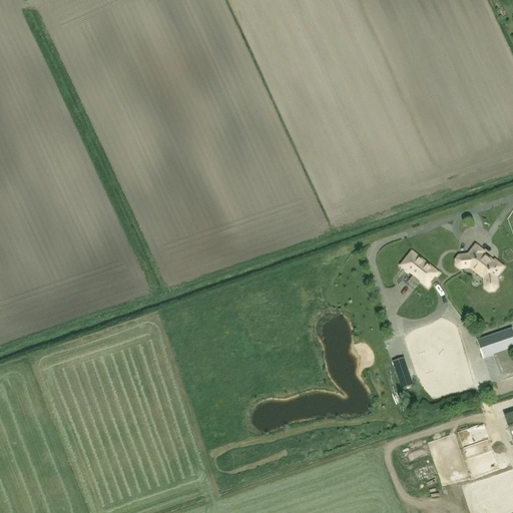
[(482,254),(484,252),(476,245),(470,254),(468,258),(466,255),(459,257),(456,261),(457,266),(461,269),(468,268),(469,267),(473,270),(474,270),(481,275),(482,277),(486,280),(484,281),(485,288),(489,291),(494,291),(497,287),(496,280),(494,278),(496,275),(497,276),(502,270),(501,266),(497,263),(494,263),(493,264),(489,261),(490,260),(487,257),(486,258),(482,254)]
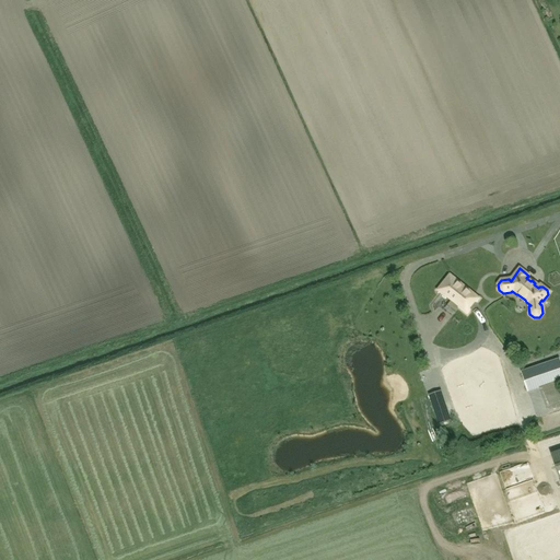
[(477,304),(481,298),(450,273),(435,291),(445,299),(458,307),(457,308),(467,316),(471,311),(470,310),(476,303),(477,304)]
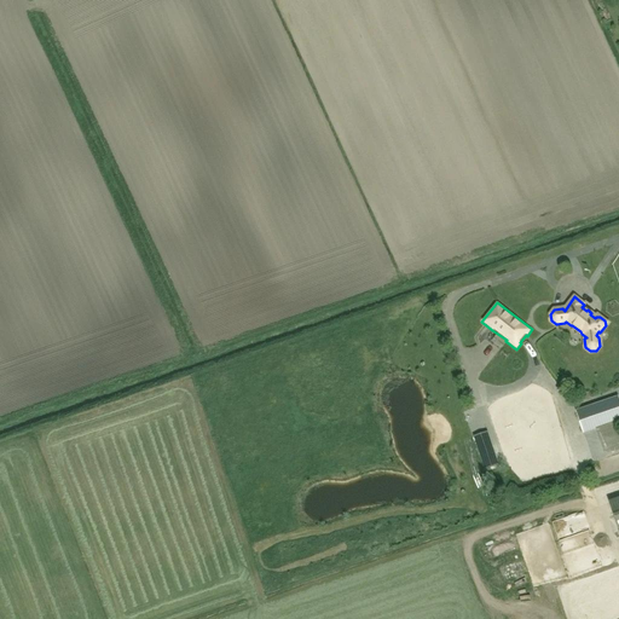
[(618,398),(618,397),(577,411),(584,433),(618,421),(618,398)]
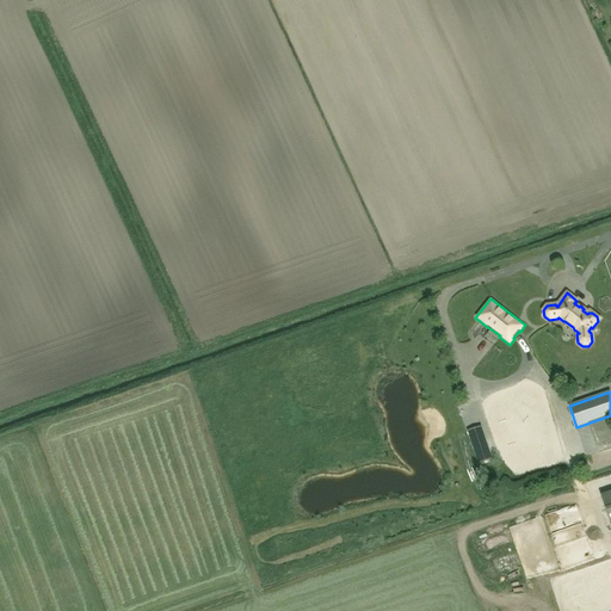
[(571,423),(541,424),(542,456),(572,455),(571,423)]
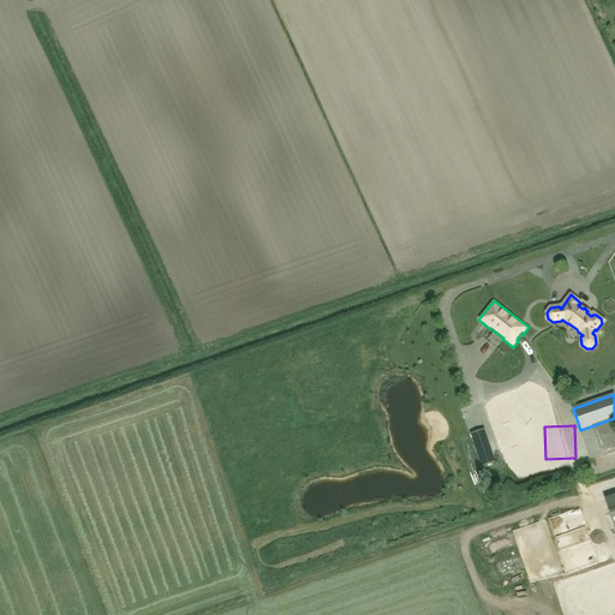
[(484,443),(475,447),(482,467),(495,463),(493,455),(489,458),(484,443)]
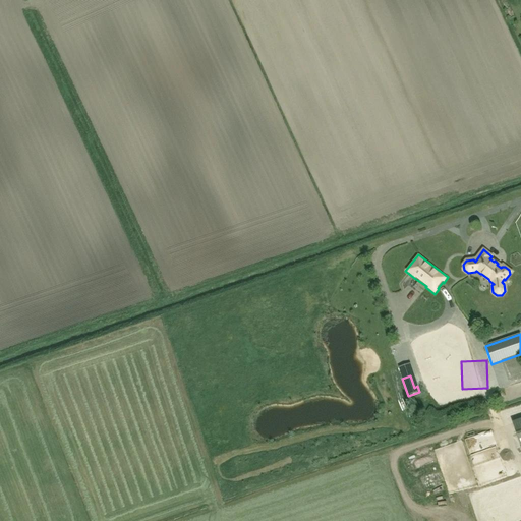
[(455,485),(458,495),(468,493),(466,482),(455,485)]
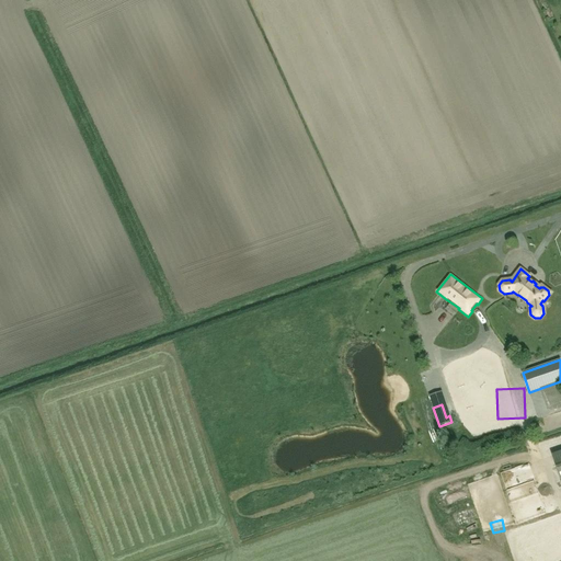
[(542,546),(553,544),(550,526),(539,528),(542,546)]
